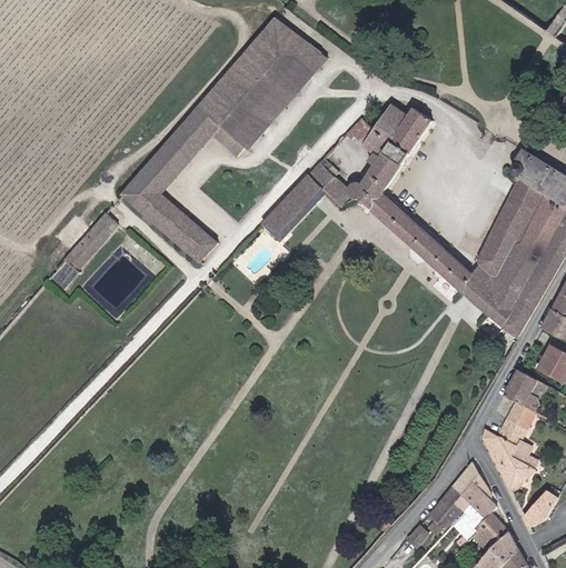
[(314,48),(277,15),(256,39),(198,103),(222,125),(214,136),(236,156),(246,145),(236,137),(314,48)]
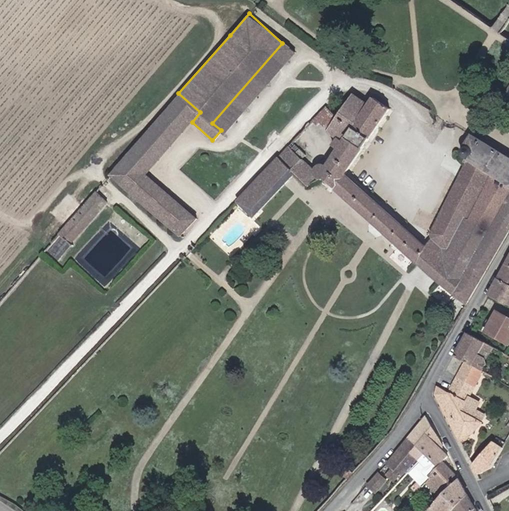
[(490,28),(496,33),(506,17),(499,13),(490,28)]
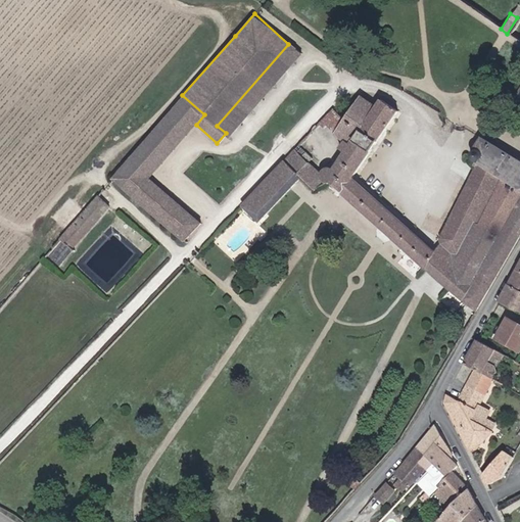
[(300,54),(288,44),(217,126),(226,133),(230,136),(300,54)]
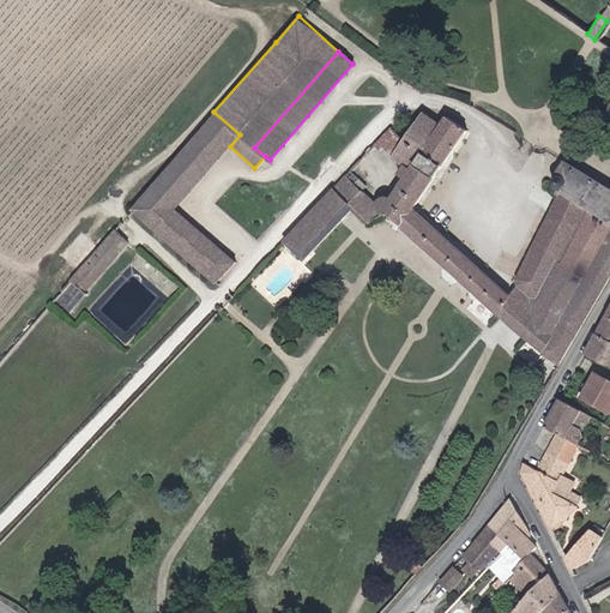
[(240,134),(213,112),(130,208),(161,235),(180,214),(174,209),(230,146),(240,134)]
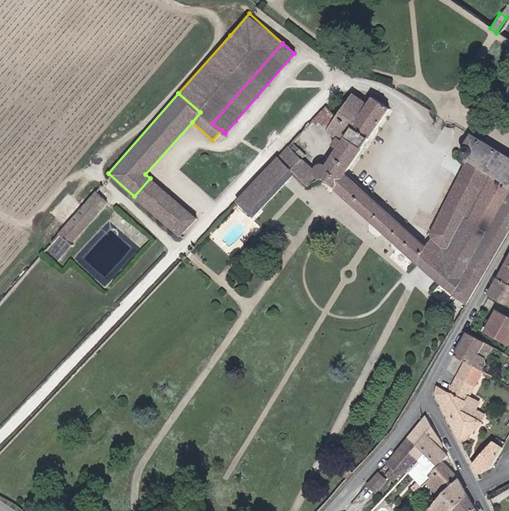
[(347,94),(331,114),(337,118),(328,130),(327,132),(336,139),(329,146),(333,149),(320,165),(316,163),(312,163),(310,165),(307,167),(307,170),(307,173),(311,179),(305,188),(310,190),(312,188),(317,182),(395,245),(390,251),(403,262),(407,255),(464,302),(496,247),(508,224),(508,155),(476,136),(470,133),(455,159),(506,189),(482,228),(462,215),(476,185),(459,174),(432,229),(433,234),(425,245),(342,177),(385,110),(370,100),(365,105),(347,94)]
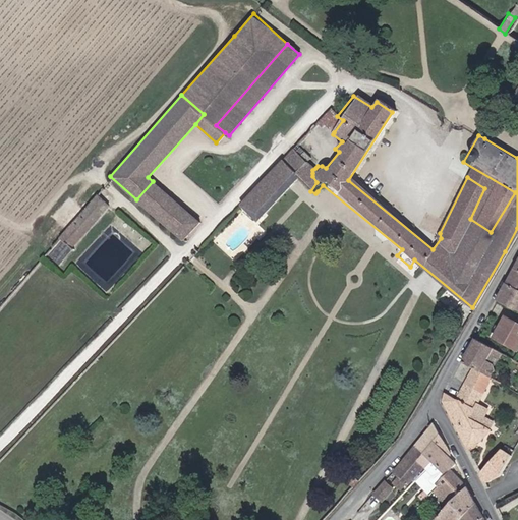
[(328,127),(337,116),(330,110),(317,123),(321,128),(324,124),(328,127)]
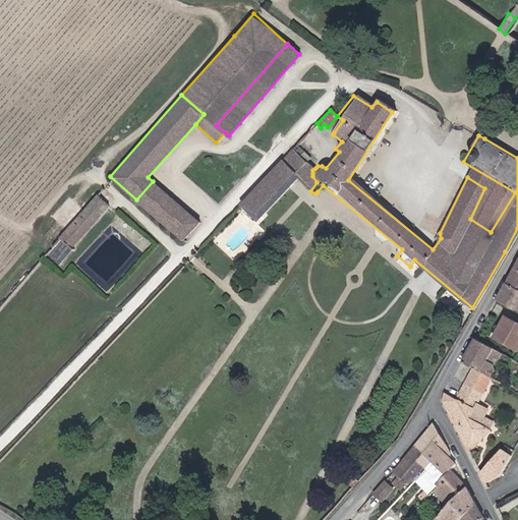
[(343,120),(337,116),(328,127),(334,132),(343,120)]
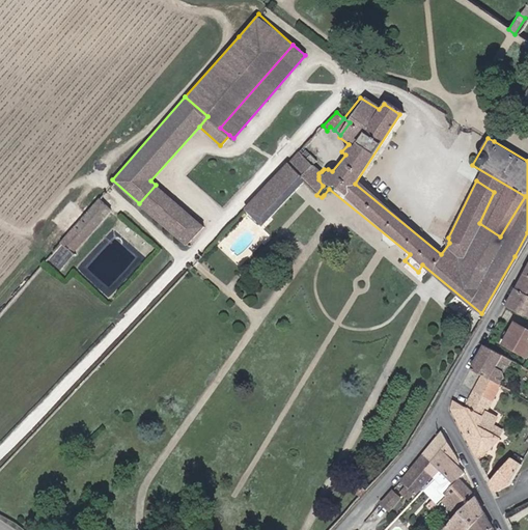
[(307,172),(292,160),(244,210),(260,226),(296,187),(299,182),(307,172)]
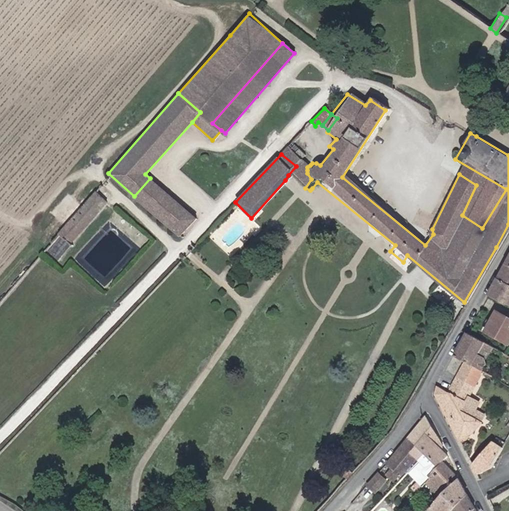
[(311,179),(296,166),(288,175),(285,180),(301,192),(305,188),(311,179)]
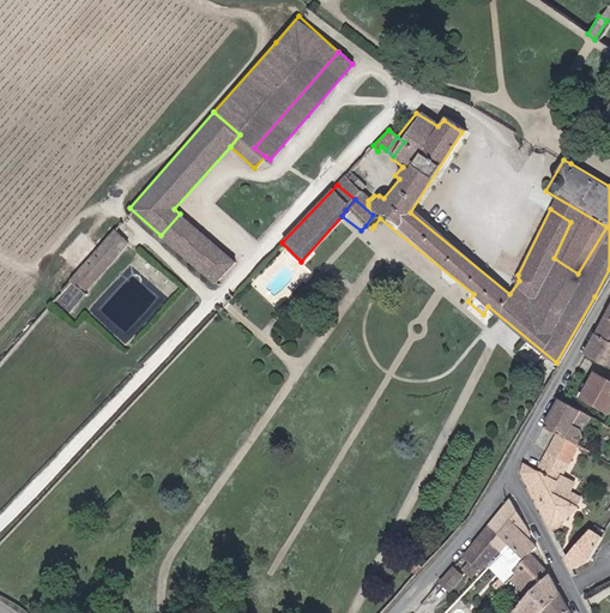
[(234,260),(180,214),(161,235),(213,283),(234,260)]
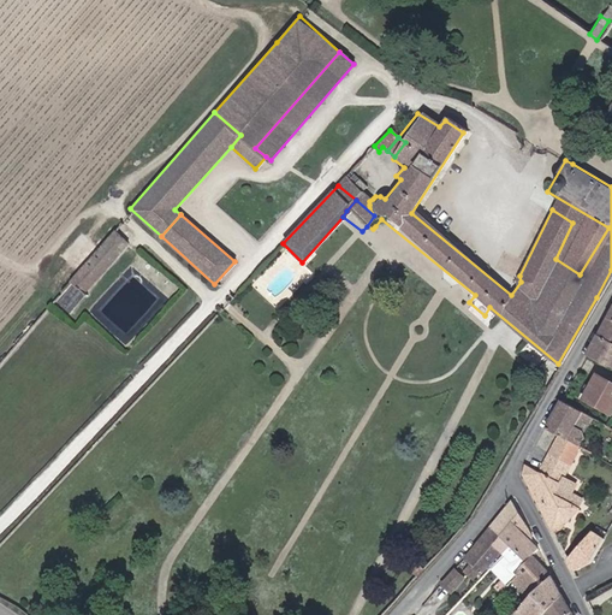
[(125,240),(113,228),(95,248),(69,278),(82,290),(125,240)]
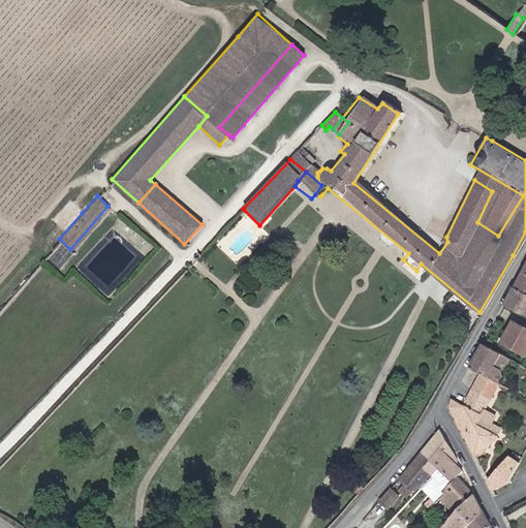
[(525,265),(513,288),(525,296),(525,265)]
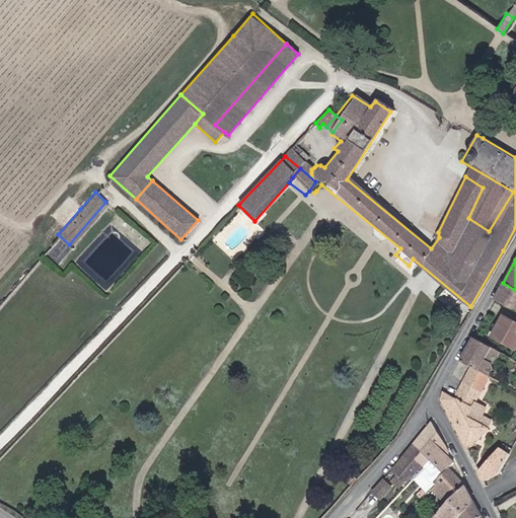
[(515,290),(503,283),(494,299),(515,311),(515,290)]
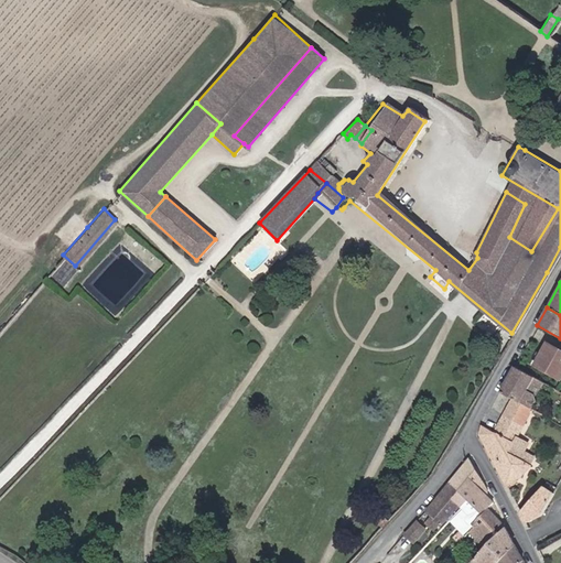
[(560,371),(560,350),(547,343),(540,356),(537,355),(532,364),(558,378),(560,371)]
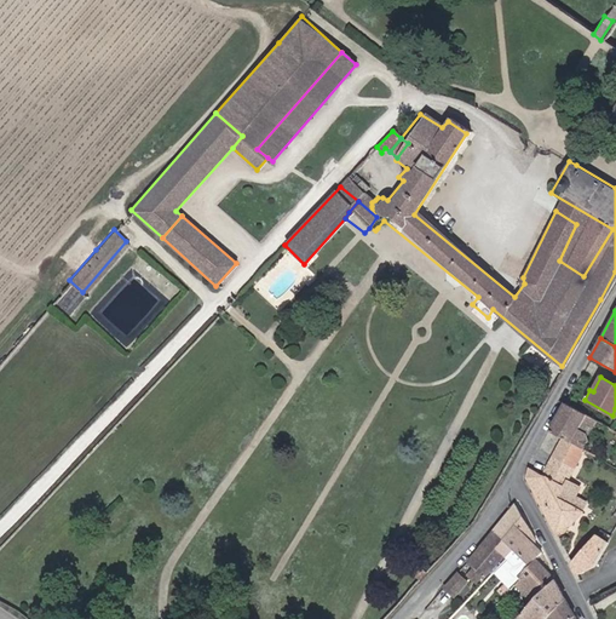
[(559,439),(576,448),(580,450),(585,442),(583,437),(576,434),(586,417),(562,403),(546,431),(547,431),(559,439)]
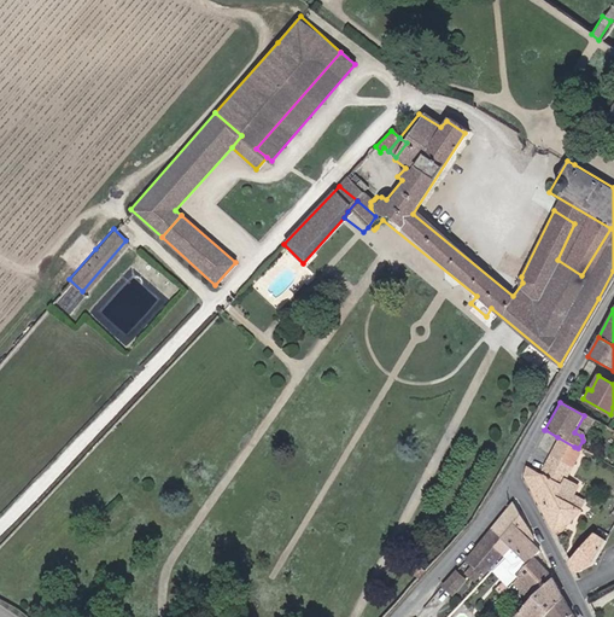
[(591,419),(584,415),(574,432),(582,436),(591,419)]
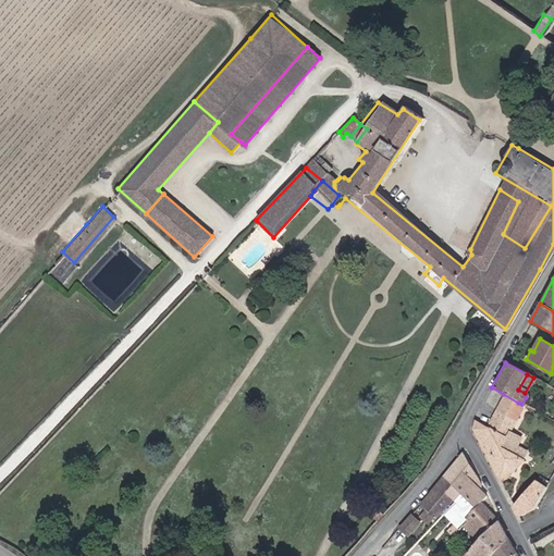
[(492,411),(507,420),(518,403),(503,394),(492,411)]
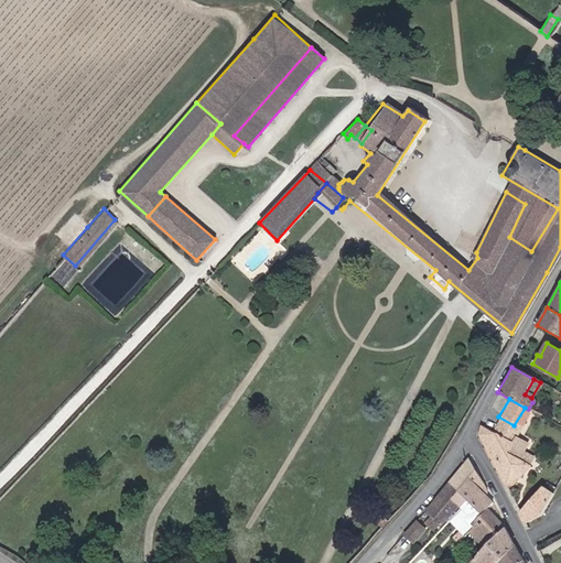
[(514,425),(498,417),(489,432),(481,426),(478,437),(494,469),(503,487),(516,478),(526,464),(525,463),(514,457),(518,450),(522,442),(509,434),(510,432),(514,425)]
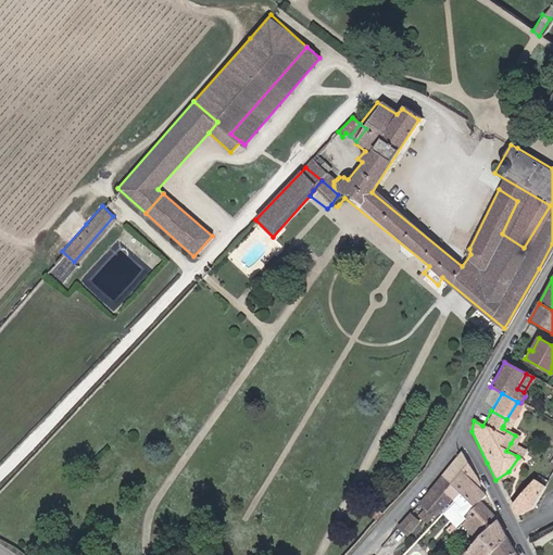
[(522,449),(511,443),(506,451),(517,456),(522,449)]
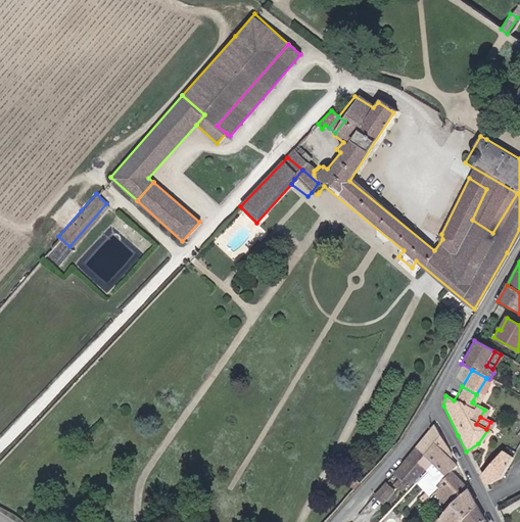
[(434,421),(417,443),(430,458),(433,460),(446,444),(434,421)]
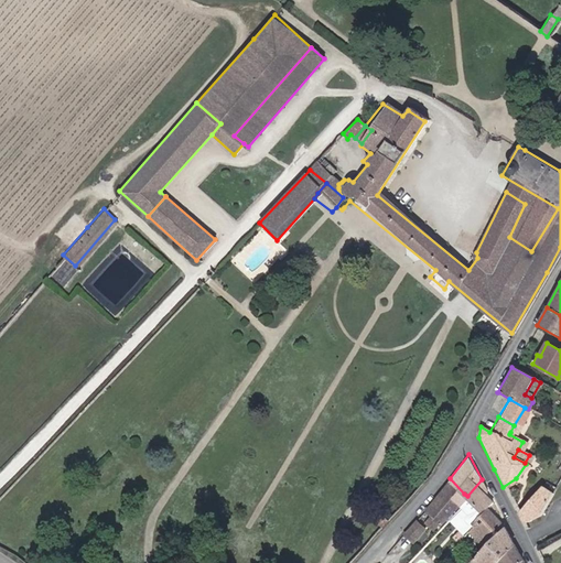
[(445,515),(455,504),(464,494),(450,478),(431,500),(435,505),(445,515)]
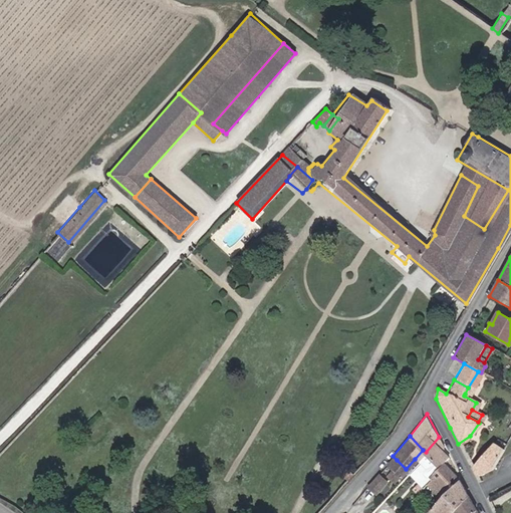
[(428,476),(442,461),(449,454),(447,452),(440,446),(442,443),(439,437),(426,452),(418,461),(422,465),(420,468),(420,471),(423,474),(426,474),(428,476)]
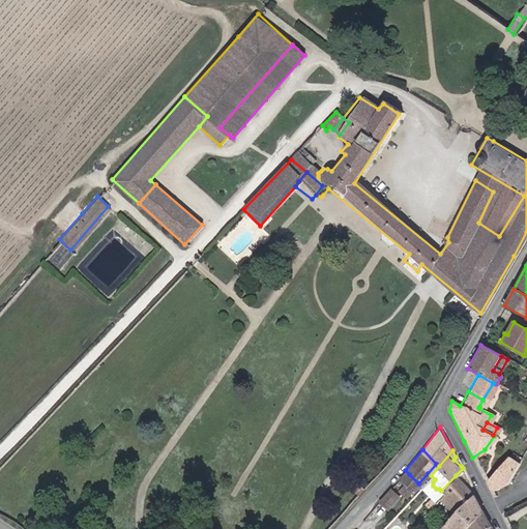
[(517,459),(507,454),(504,459),(514,464),(517,459)]
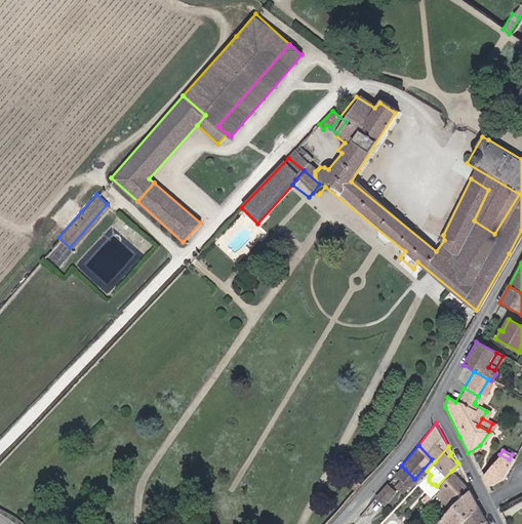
[(509,459),(499,454),(480,479),(486,490),(498,482),(510,460),(509,459)]
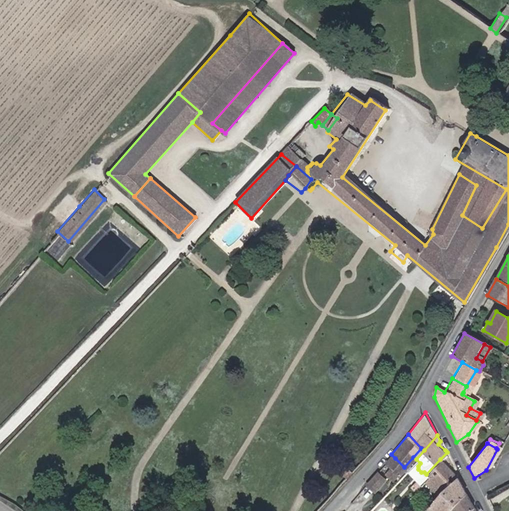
[(416,459),(424,450),(421,448),(413,457),(416,459)]
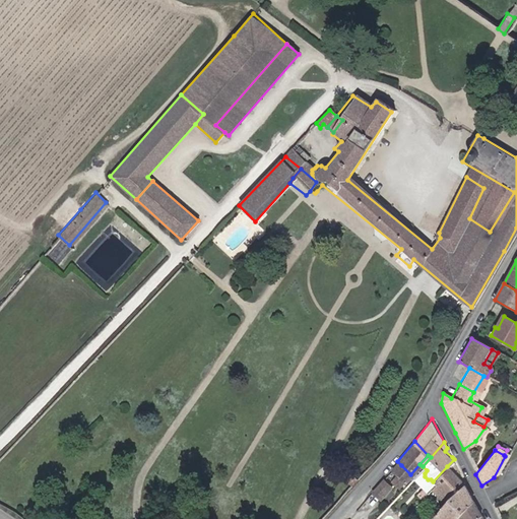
[(410,474),(401,465),(397,461),(393,464),(406,477),(410,474)]
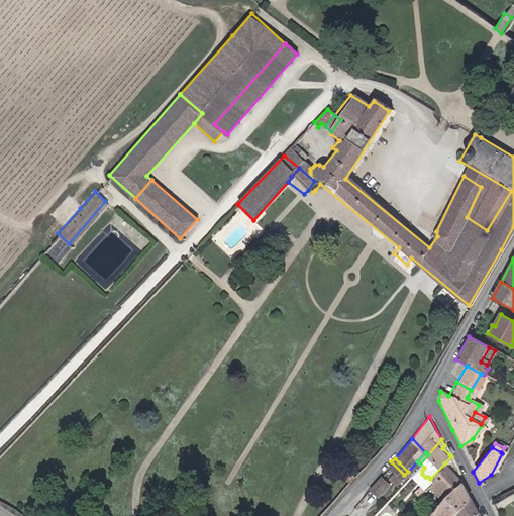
[(444,463),(430,479),(432,481),(434,483),(429,488),(443,501),(461,481),(444,463)]
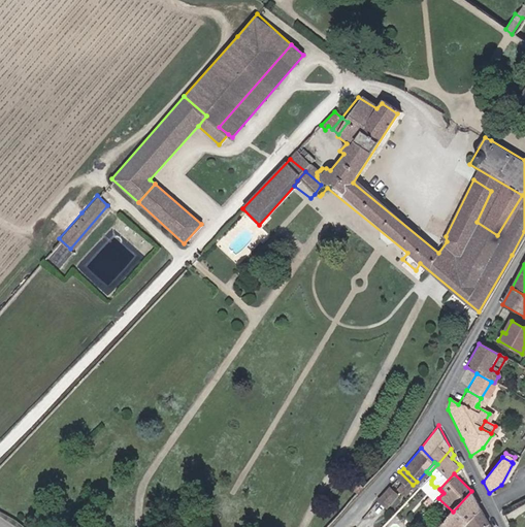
[(395,491),(389,485),(378,497),(384,503),(395,491)]
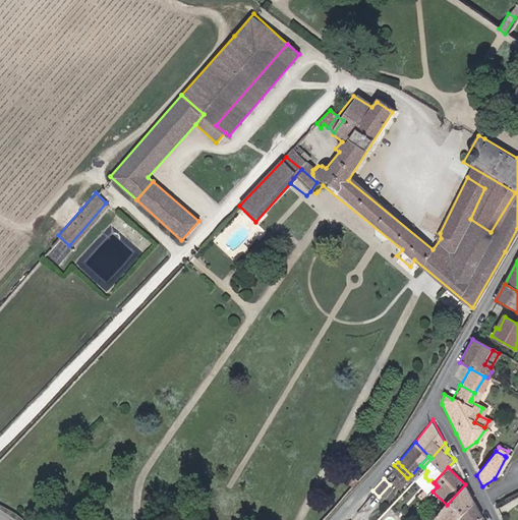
[(465,484),(447,505),(435,518),(436,519),(457,519),(474,502),(465,484)]
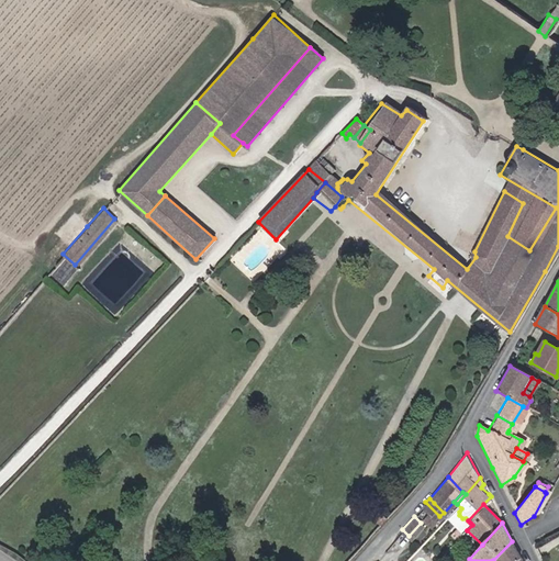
[(521,560),(512,541),(493,560),(521,560)]
